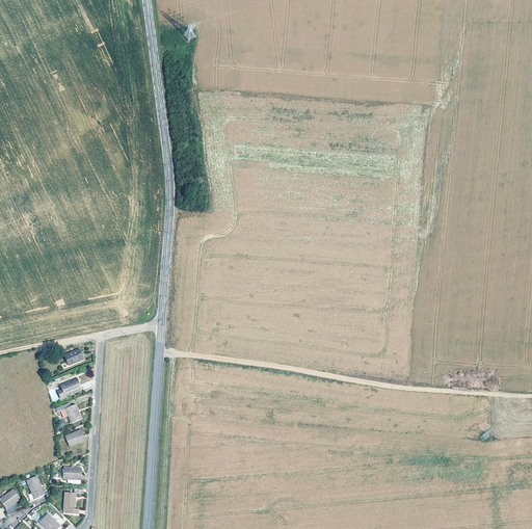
[(74,354),(73,353),(65,356),(70,366),(84,360),(80,350),(77,351),(77,353),(74,354)]
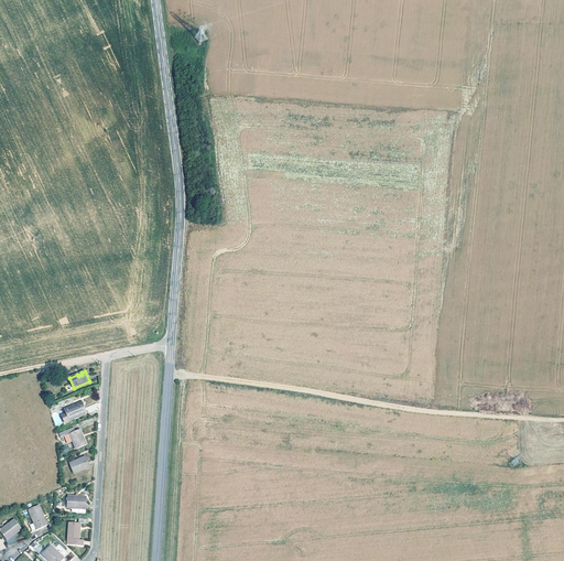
[(75,408),(74,406),(65,409),(69,421),(87,414),(83,402),(78,403),(79,406),(75,408)]
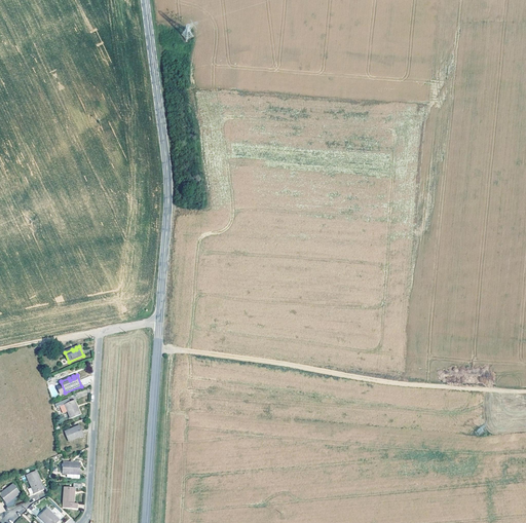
[(63,406),(65,405),(71,419),(81,415),(75,401),(71,403),(69,399),(61,402),(63,406)]
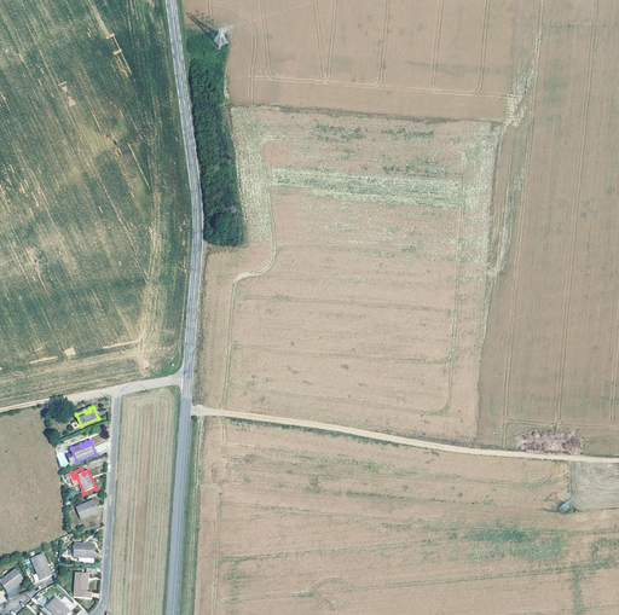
[(86,505),(85,504),(76,508),(81,518),(99,511),(94,500),(90,502),(90,504),(86,505)]
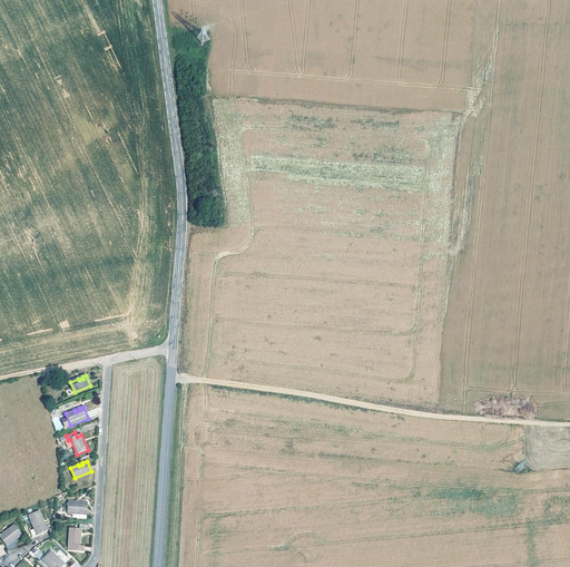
[(79,502),(79,501),(69,500),(68,514),(87,515),(88,501),(84,501),(84,504),(79,502)]
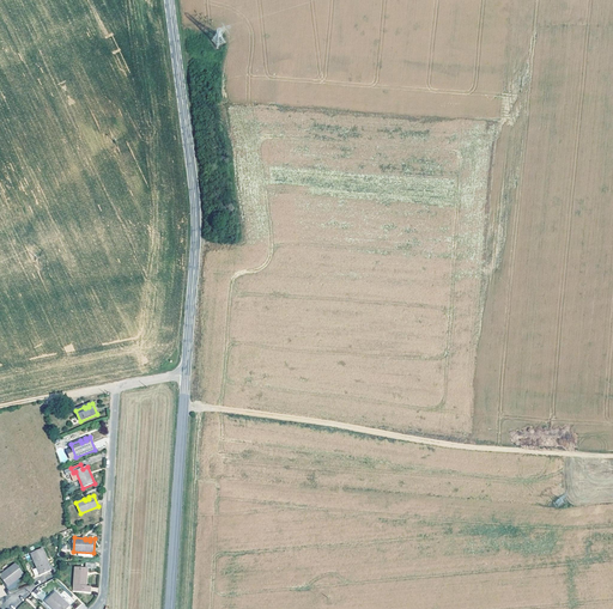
[(47,562),(49,562),(43,548),(31,553),(41,576),(53,571),(50,566),(49,567),(47,562)]
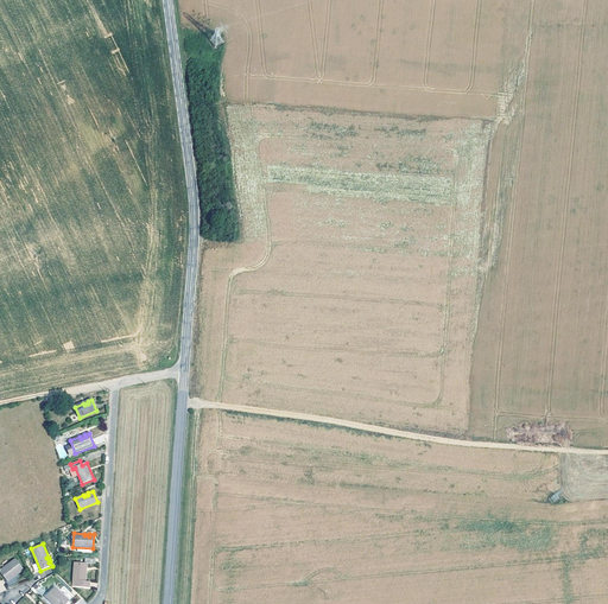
[(86,582),(87,571),(84,571),(84,567),(87,567),(87,563),(95,564),(95,559),(86,558),(86,563),(75,561),(73,583),(76,583),(76,587),(89,589),(90,582),(86,582)]
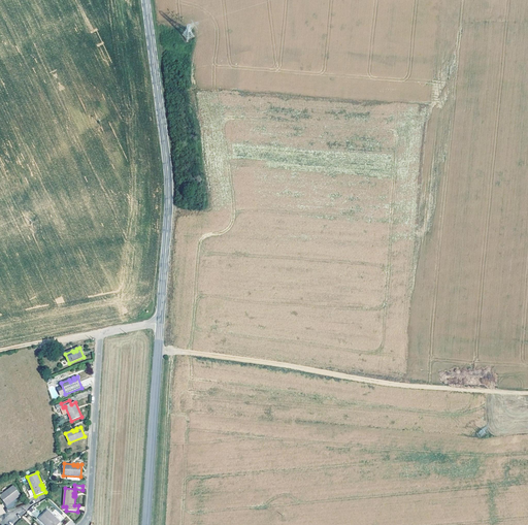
[(13,486),(5,490),(6,492),(3,494),(2,493),(0,493),(0,496),(3,501),(5,504),(7,507),(14,505),(11,501),(20,495),(13,486)]
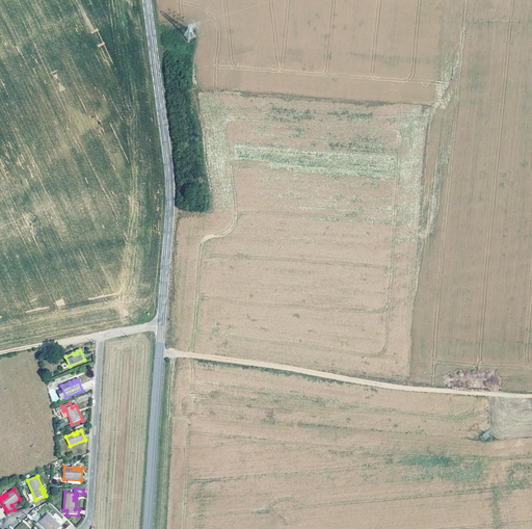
[(35,519),(40,514),(32,507),(28,511),(35,519)]
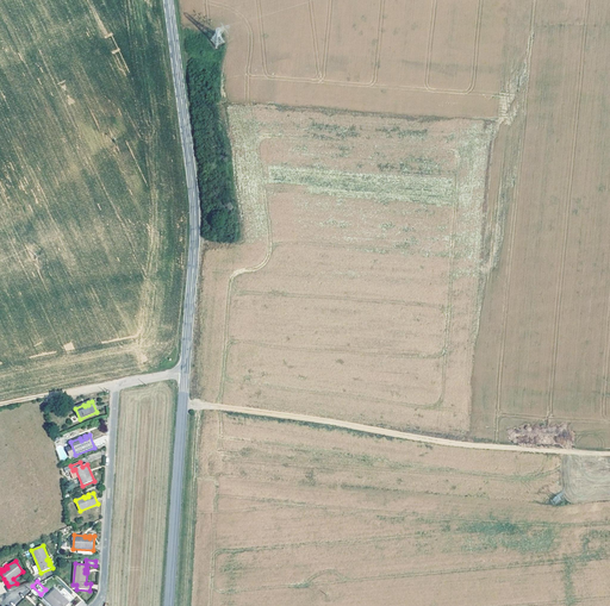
[(54,605),(66,605),(69,604),(55,589),(45,599),(51,605),(53,605),(54,605)]
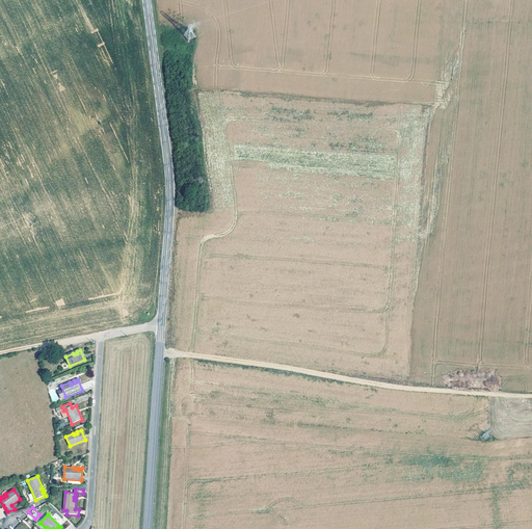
[(23,517),(11,528),(21,528),(28,522),(23,517)]
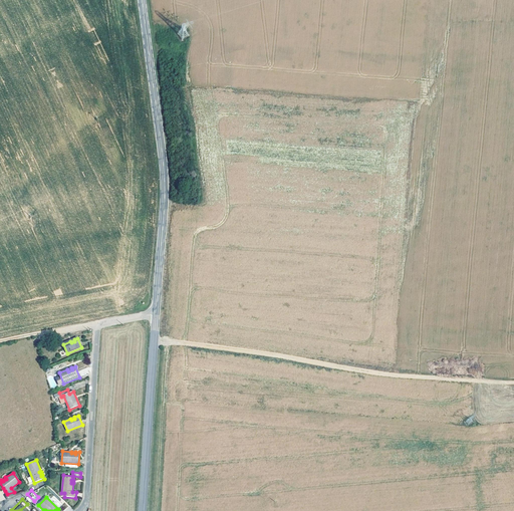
All buildings are outlined.
